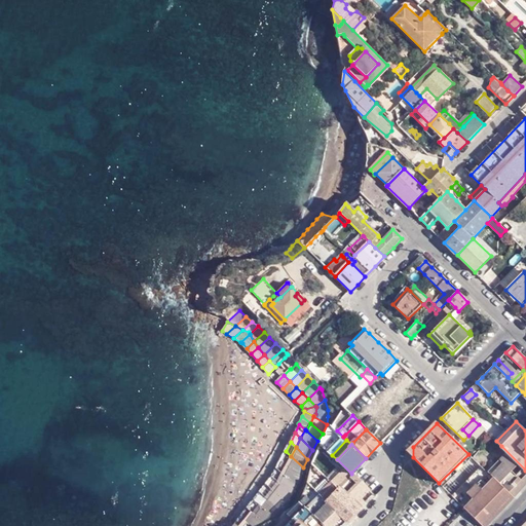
[(287,464),(291,456),(286,451),(282,459),(287,464)]
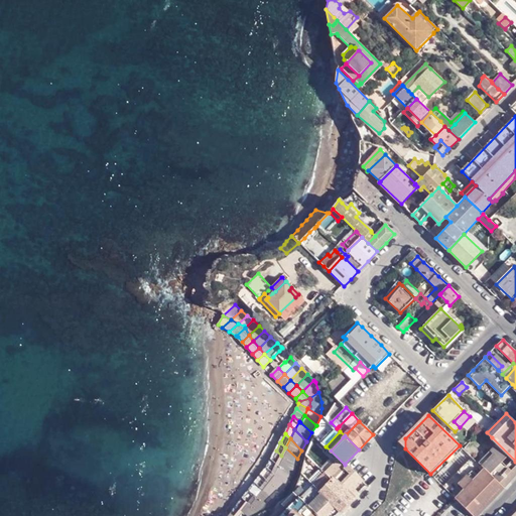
[(430,474),(434,478),(464,449),(460,445),(430,474)]
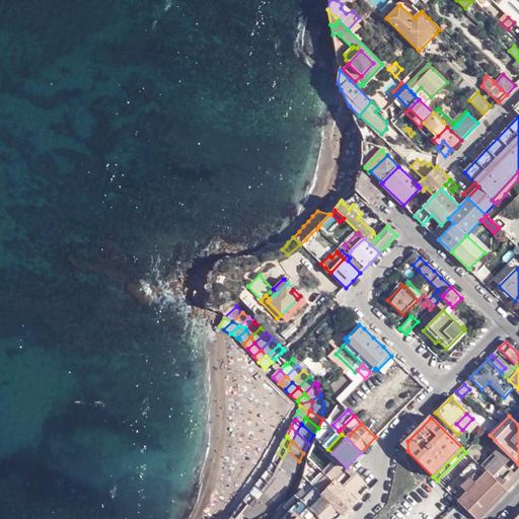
[(297,471),(299,461),(287,450),(283,458),(297,471)]
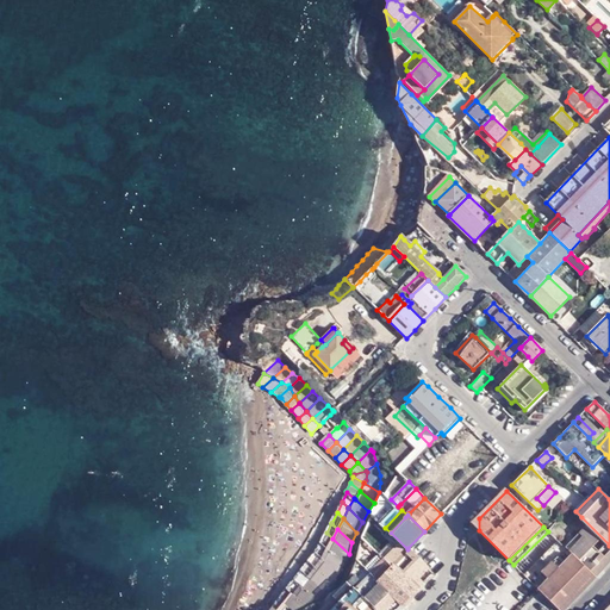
[(564,546),(572,555),(573,555),(584,546),(596,558),(601,553),(578,530),(564,546)]
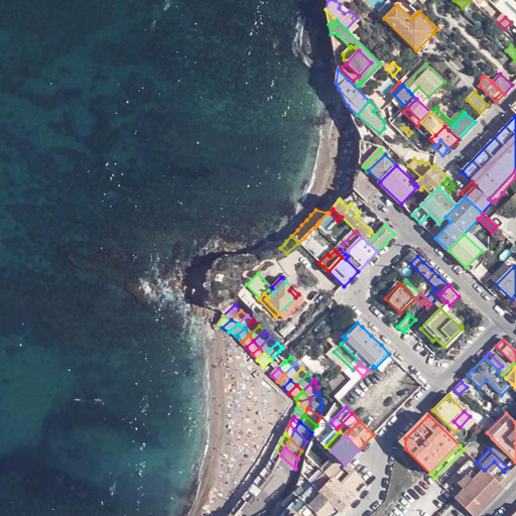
[(277,465),(281,456),(276,450),(271,459),(277,465)]
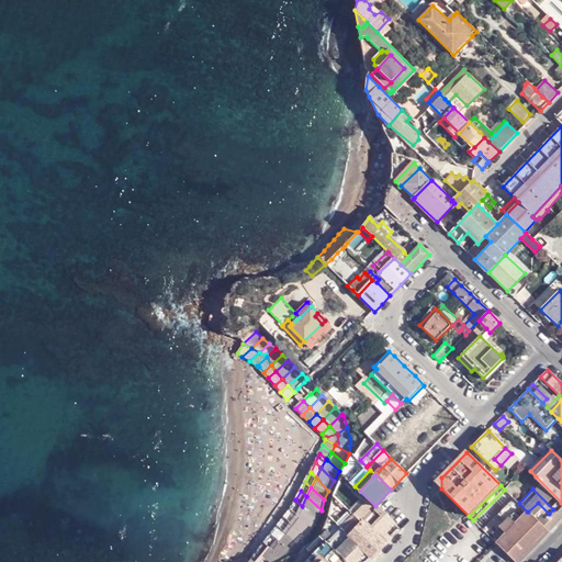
[(318,520),(322,510),(306,496),(302,506),(318,520)]
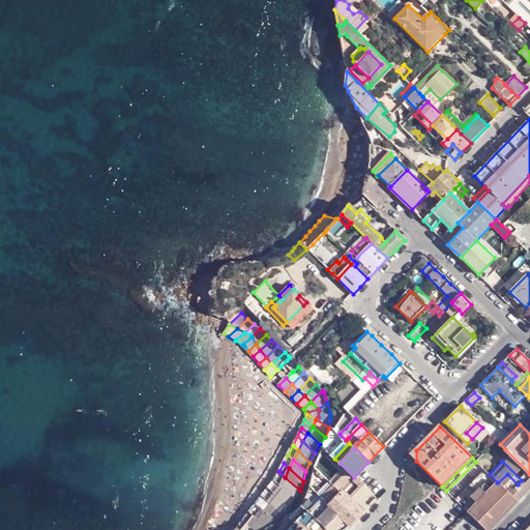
[(342,494),(361,513),(367,507),(363,502),(372,494),(356,479),(354,481),(352,479),(342,469),(329,482),(333,486),(342,494)]
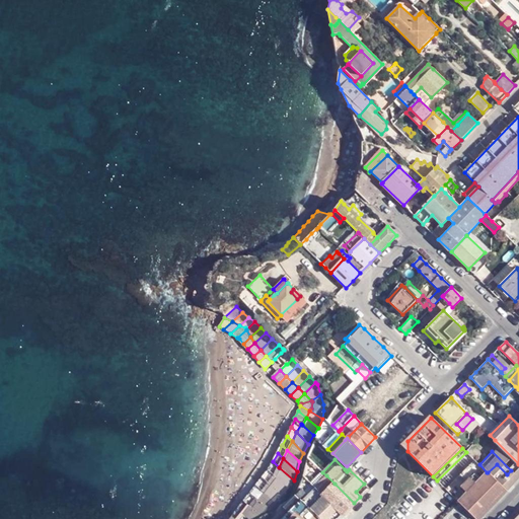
[(458,502),(487,472),(479,464),(474,460),(446,490),(458,502)]
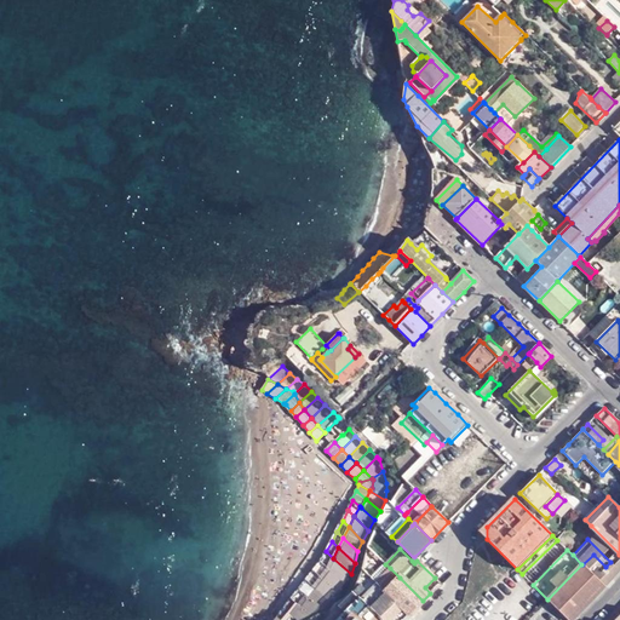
[(328,568),(333,558),(326,551),(321,562),(328,568)]
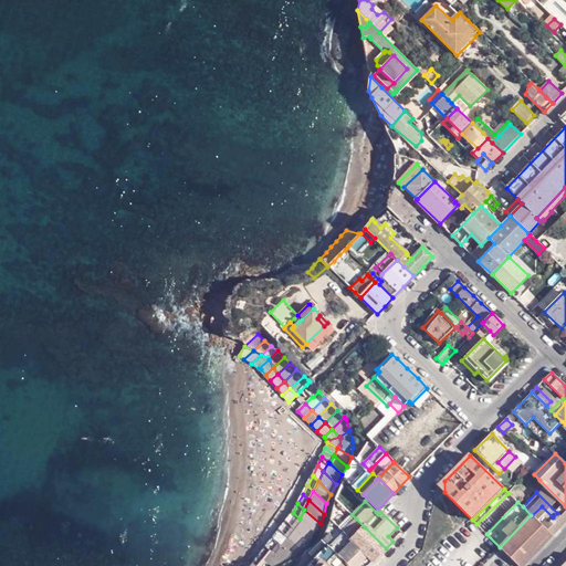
[(553,517),(544,527),(553,536),(565,521),(565,506),(565,505),(557,513),(553,517)]
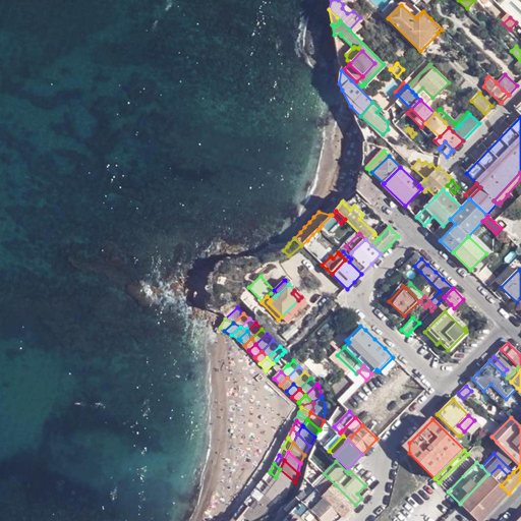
[(489,474),(501,485),(509,476),(499,466),(489,474)]
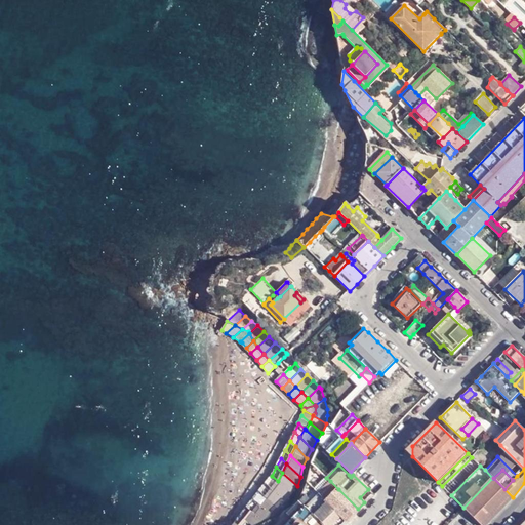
[(292,493),(297,486),(282,473),(278,481),(292,493)]
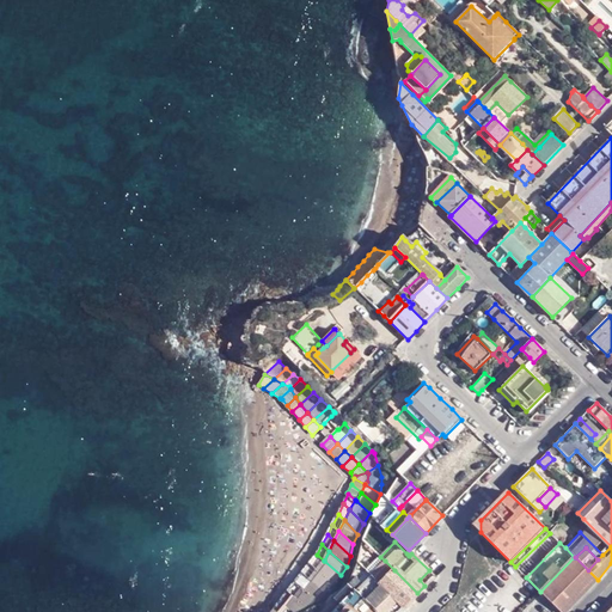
[(317,569),(324,561),(317,555),(310,564),(317,569)]
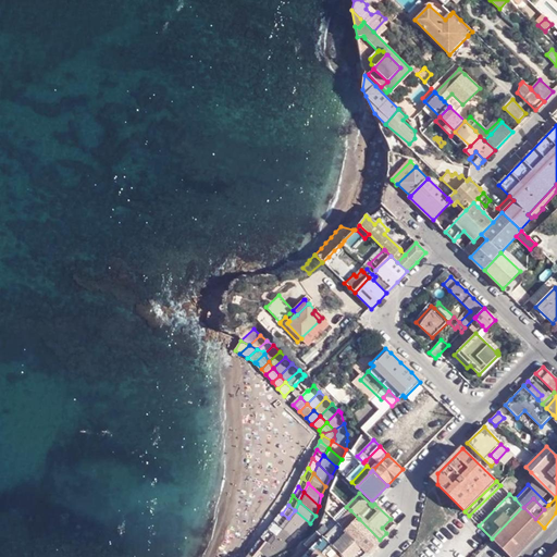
[(492,539),(510,556),(515,556),(544,528),(535,519),(523,507),(522,507),(492,539)]
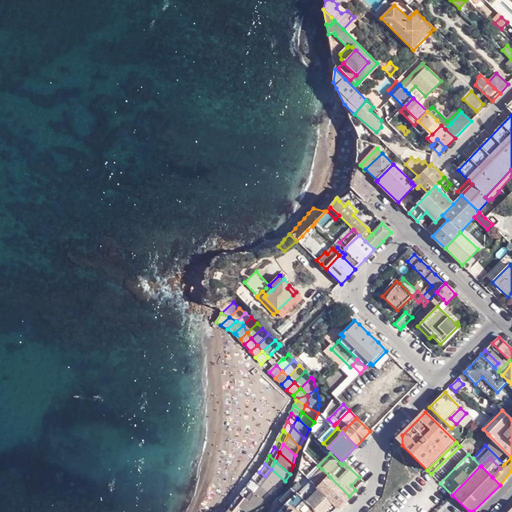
[(287,483),(285,481),(271,469),(265,476),(280,490),(287,483)]
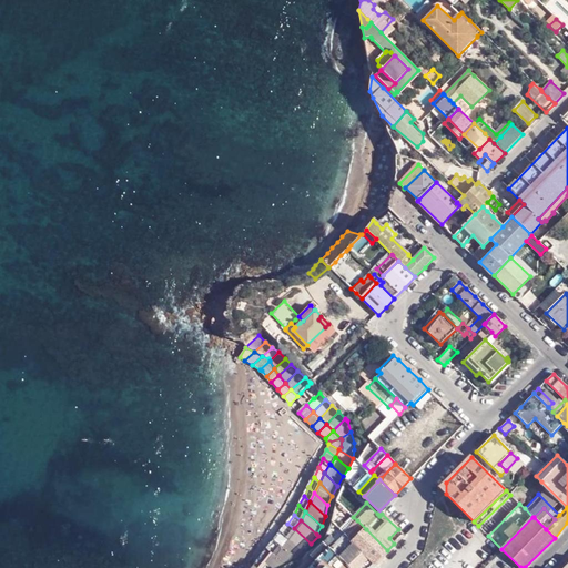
[(357,520),(344,534),(353,541),(366,529),(357,520)]
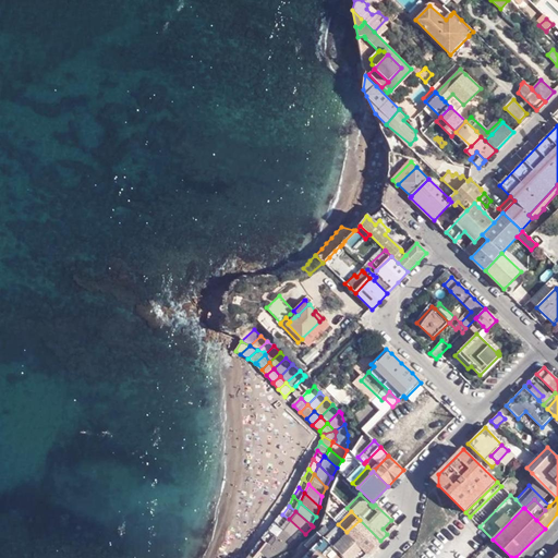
[(282,528),(289,519),(282,514),(276,522),(282,528)]
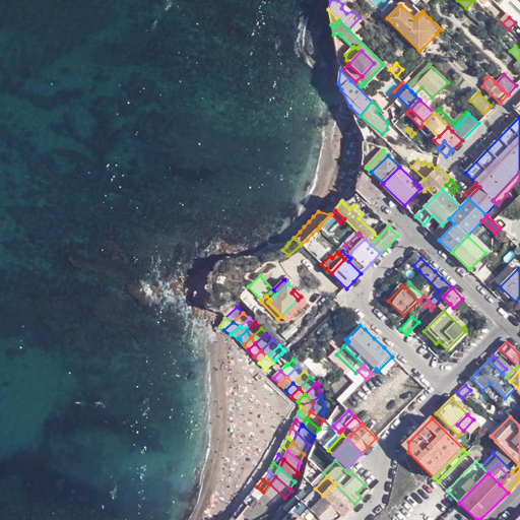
[(277,506),(284,498),(269,483),(263,492),(277,506)]
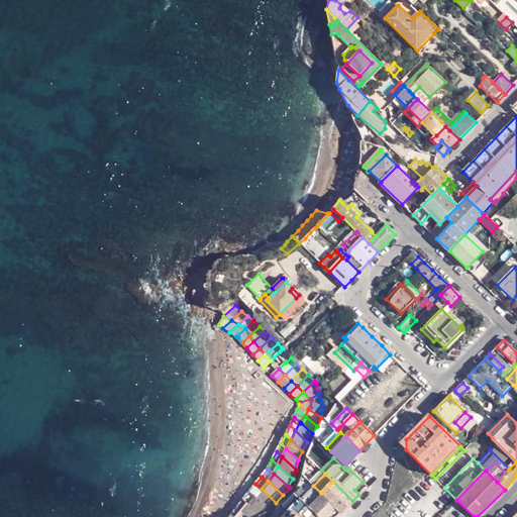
[(336,508),(341,512),(352,501),(333,482),(321,493),(322,494),(336,508)]
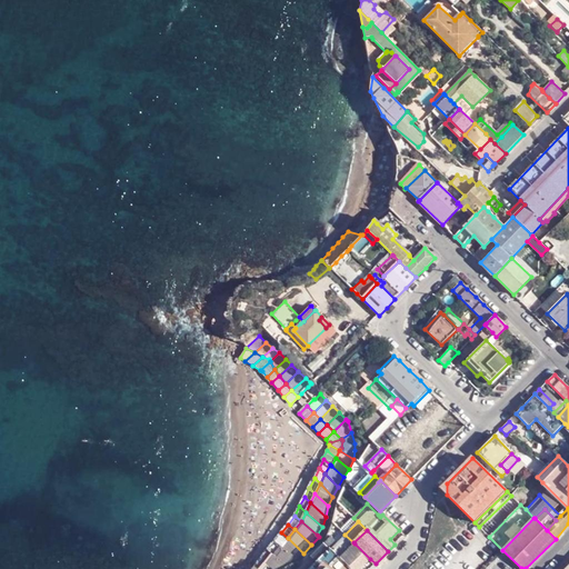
[(281,546),(288,538),(281,532),(275,540),(281,546)]
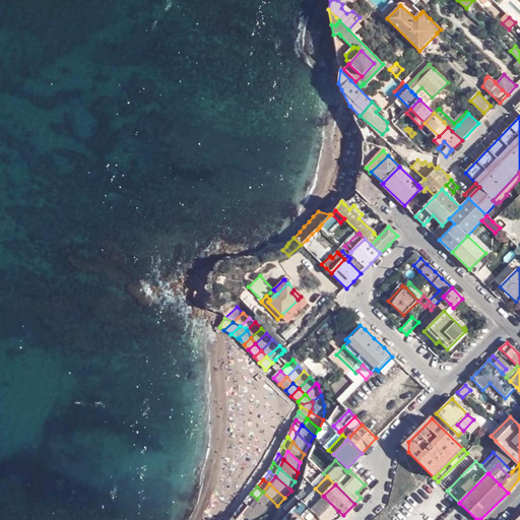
[(315,489),(302,502),(310,510),(324,497),(323,496),(315,489)]
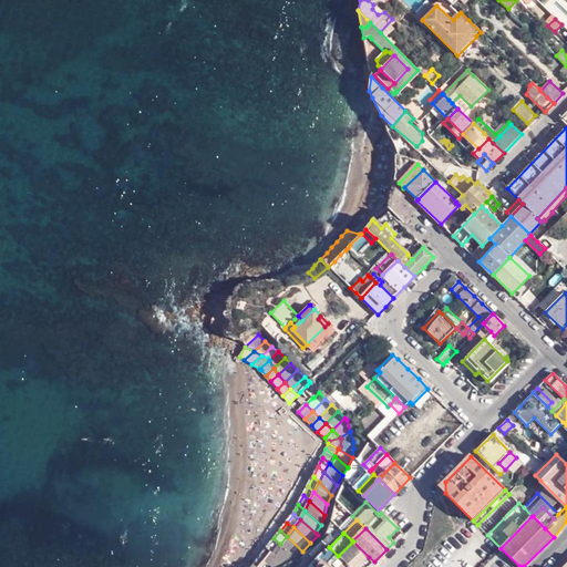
[(295,558),(302,552),(287,536),(280,544),(295,557),(295,558)]
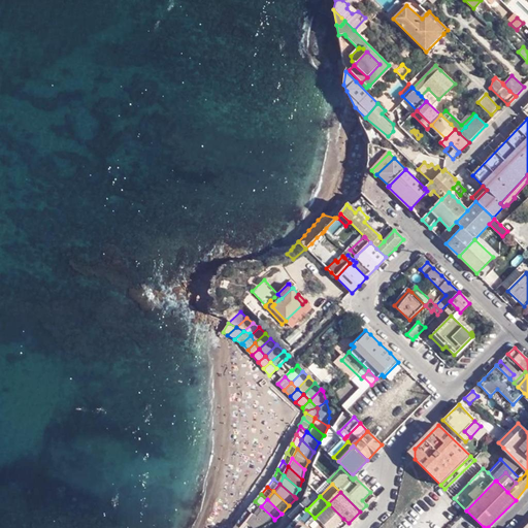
[(255,515),(261,506),(255,501),(249,509),(255,515)]
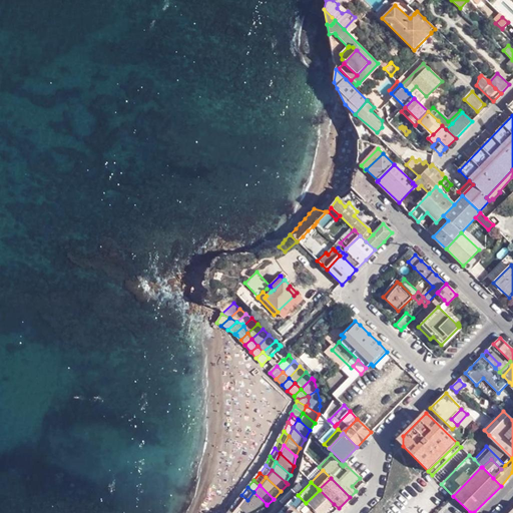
[(316,512),(325,512),(334,504),(320,490),(306,503),(316,512)]
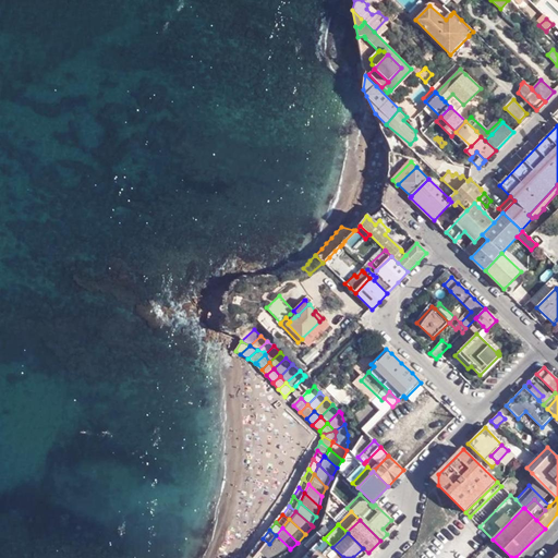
[(281,556),(290,548),(276,535),(269,544),(281,556)]
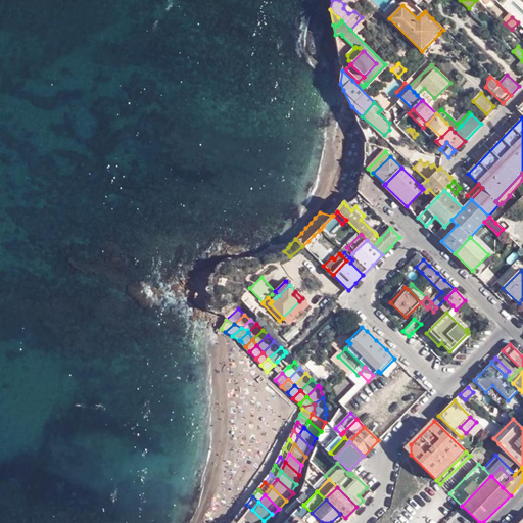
[(322,522),(312,513),(303,505),(302,504),(282,522),(322,522)]
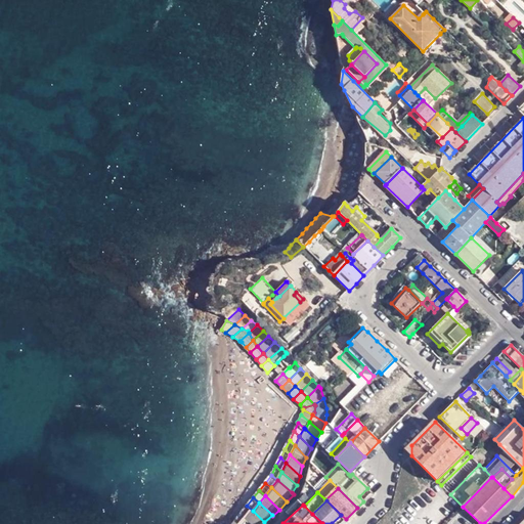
[(246,519),(253,511),(247,506),(241,514),(246,519)]
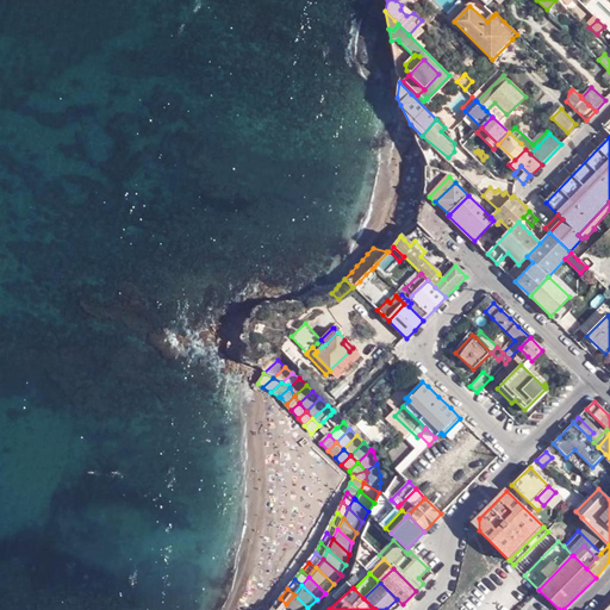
[(303,609),(307,608),(294,595),(286,604),(292,609),(303,609)]
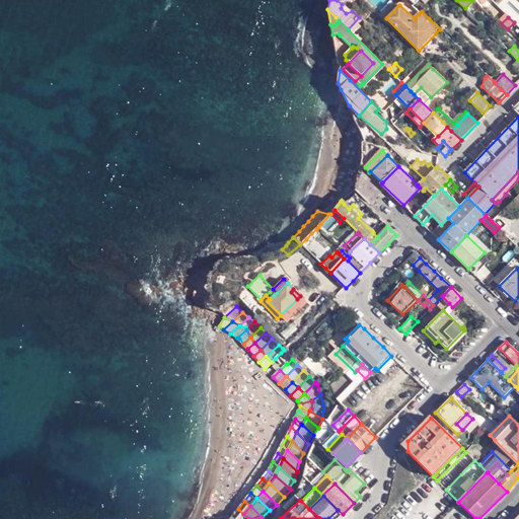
[(234,518),(238,518),(243,514),(238,509),(232,517),(234,518)]
